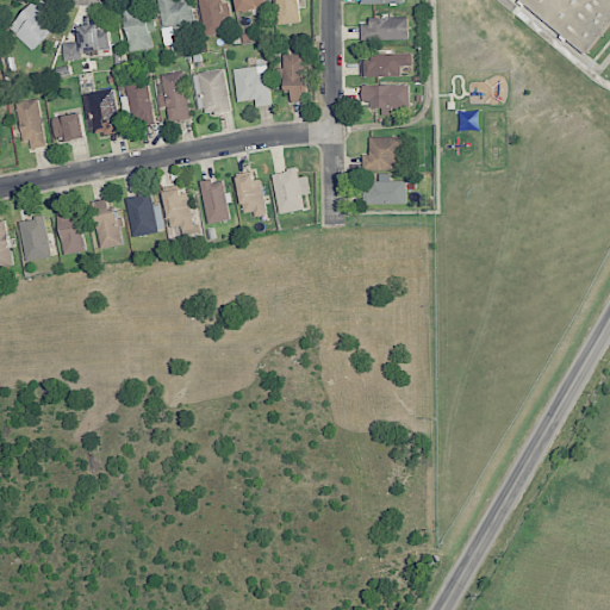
[(8,26),(31,50),(58,24),(36,0),(8,26)]
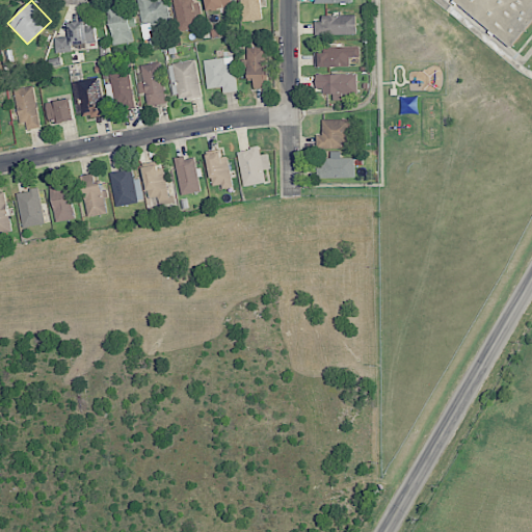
[(166,0),(137,0),(141,30),(170,27),(166,0)]
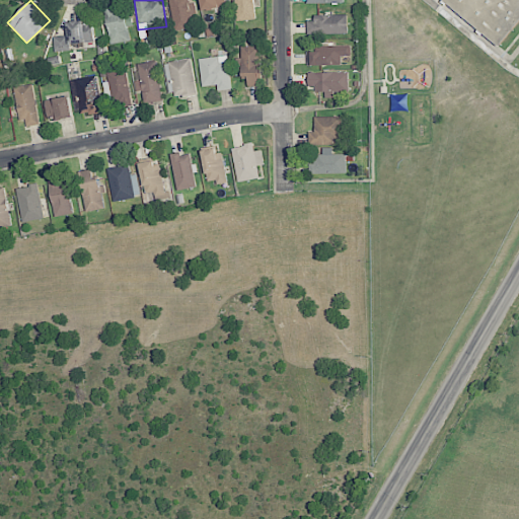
[(168,0),(174,30),(195,27),(194,18),(198,17),(195,2),(190,3),(189,0),(168,0)]
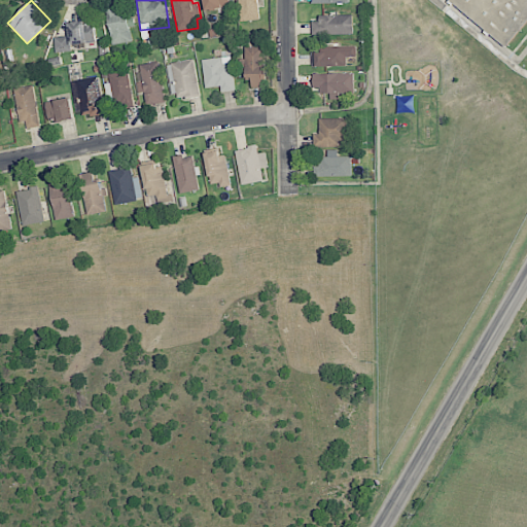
[(203,0),(206,10),(231,5),(230,0),(203,0)]
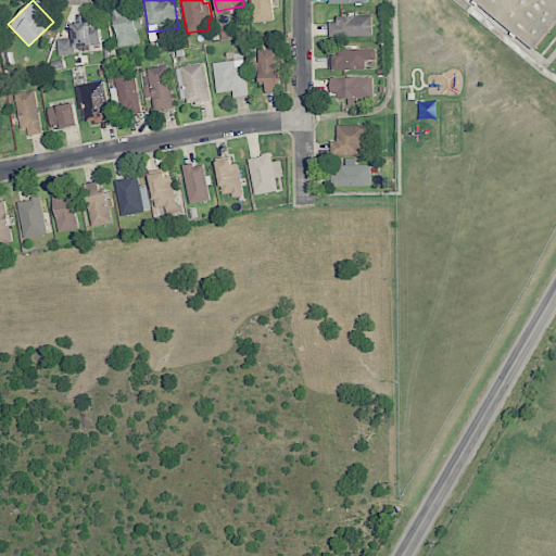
[(251,0),(252,22),(273,21),(272,0),(251,0)]
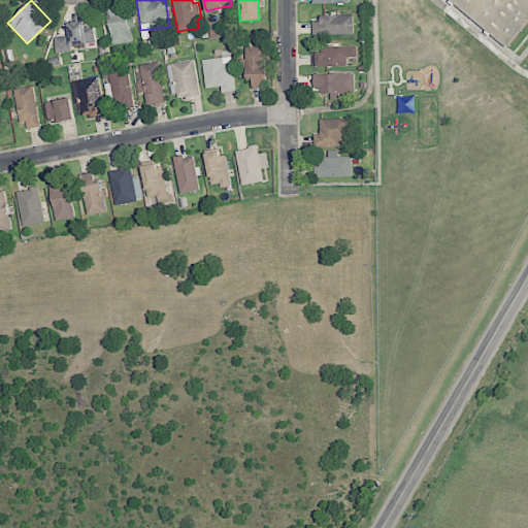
[(527,0),(527,21),(506,47),(449,0),(527,0)]
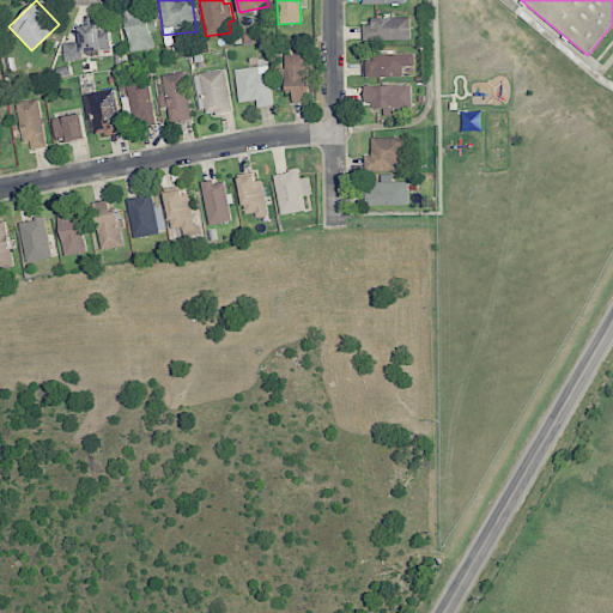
[(123,10),(132,53),(152,48),(144,5),(123,10)]
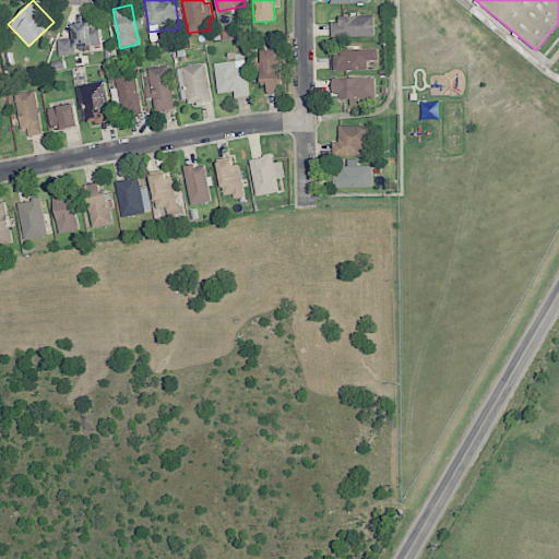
[(375,15),(339,16),(339,22),(331,22),(331,37),(375,36),(375,15)]
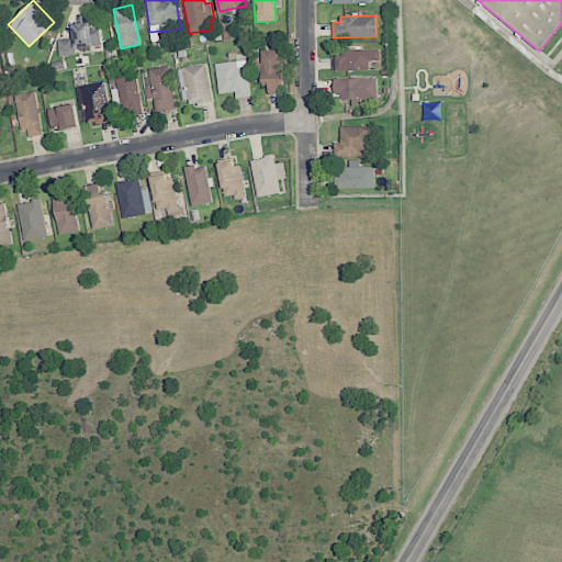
[(58,38),(59,56),(75,55),(75,46),(101,45),(100,23),(74,24),(75,38),(58,38)]
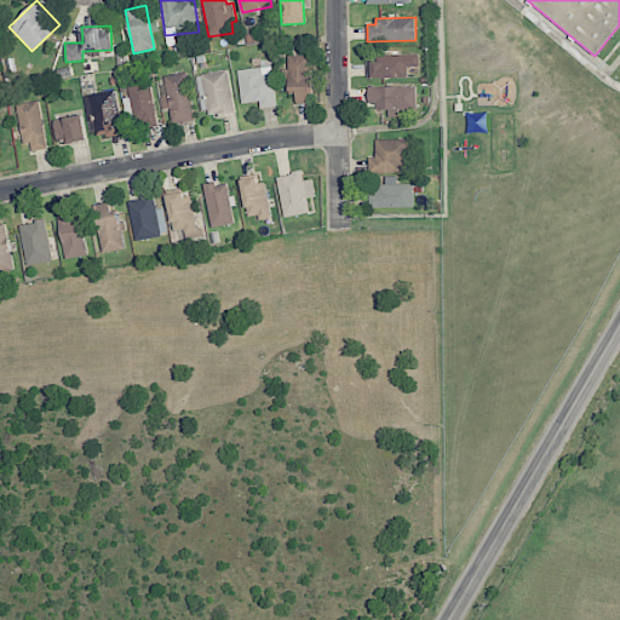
[(408,78),(408,68),(420,67),(419,53),(384,55),(384,61),(367,62),(368,79),(408,78)]
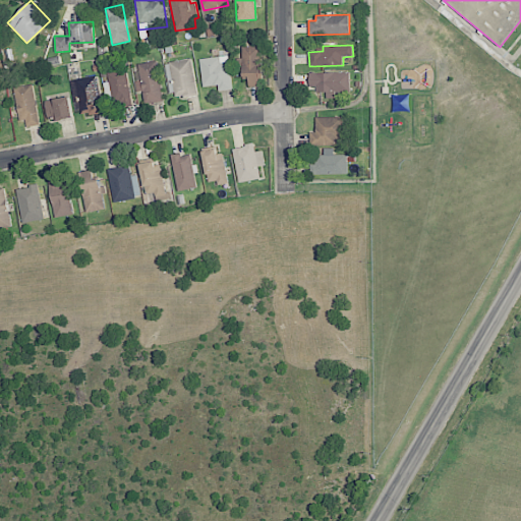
[(262,46),(242,46),(242,79),(249,79),(249,87),(262,87),(262,46)]
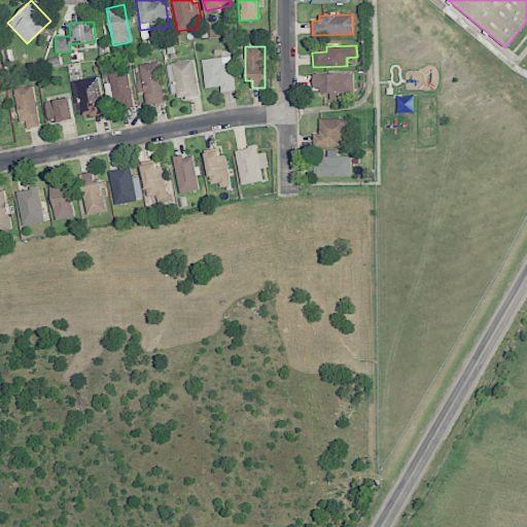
[(234,91),(232,58),(203,59),(204,88),(219,86),(220,92),(234,91)]
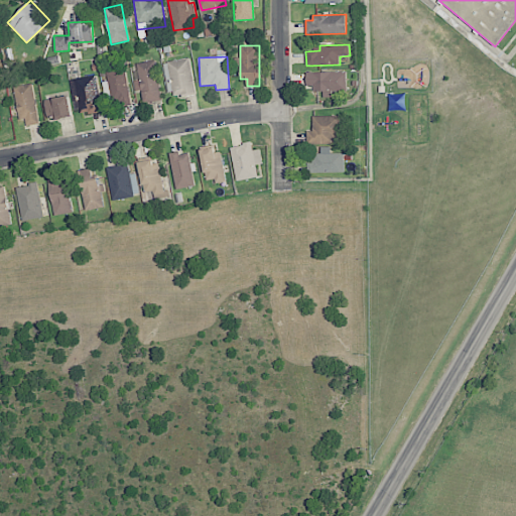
[(190,58),(163,61),(166,84),(172,83),(174,97),(196,94),(190,58)]
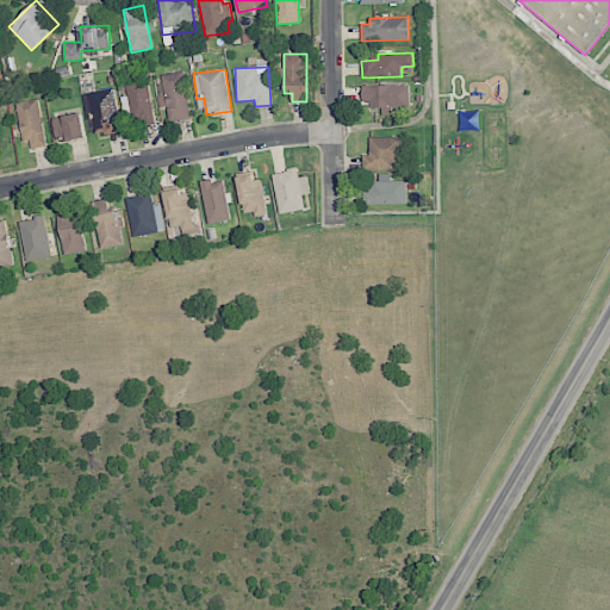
[(161,75),(165,95),(159,95),(160,107),(167,106),(169,120),(191,117),(185,72),(161,75)]
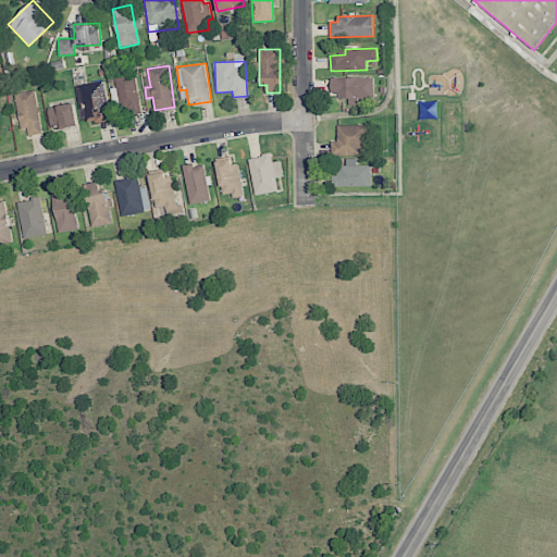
[(131,115),(143,113),(135,74),(115,78),(118,87),(110,88),(114,110),(130,108),(131,115)]
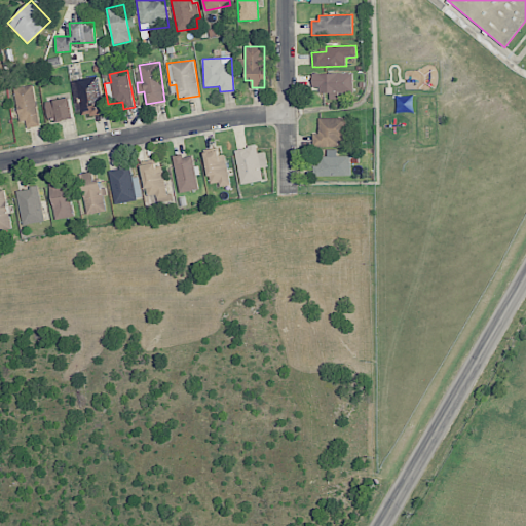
[(312,74),(312,92),(353,91),(353,73),(312,74)]
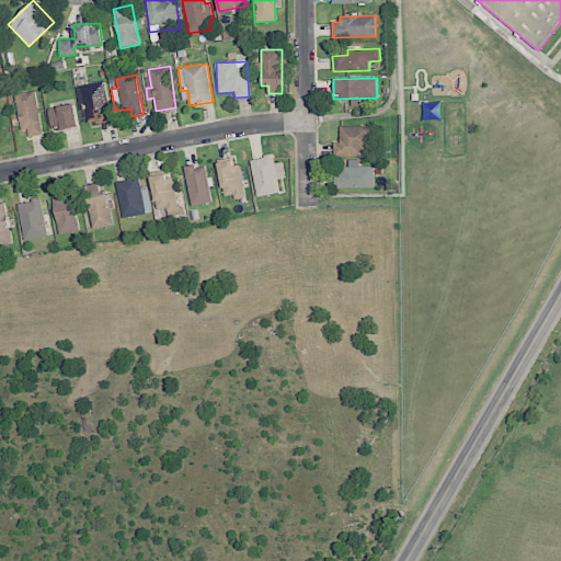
[(110,122),(106,82),(78,86),(82,124),(110,122)]
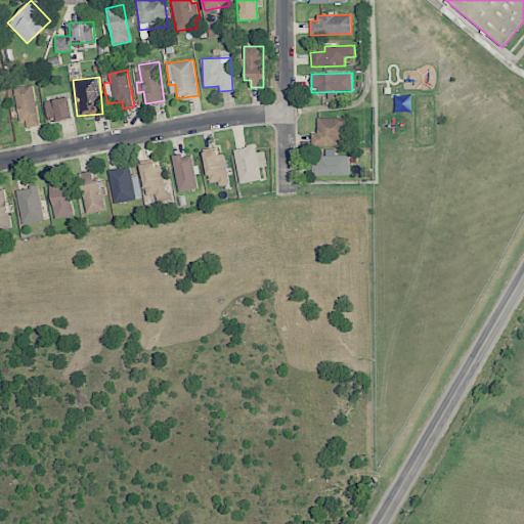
[(25,120),(26,129),(41,126),(33,85),(13,88),(20,121),(25,120)]
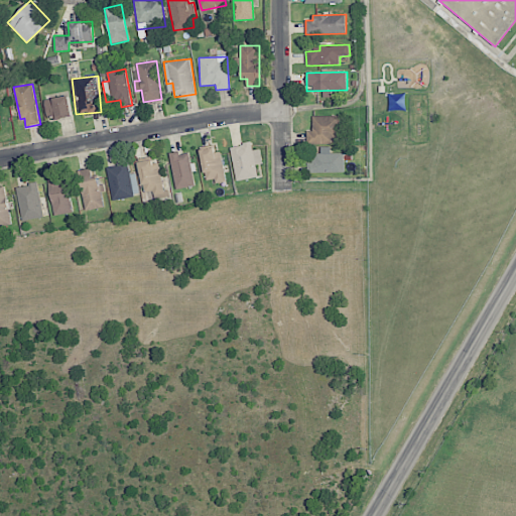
[(43,101),(47,120),(73,114),(69,95),(43,101)]
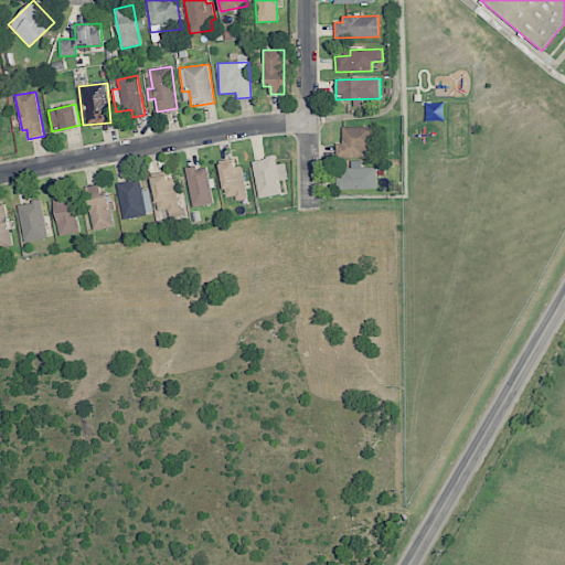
[(341,127),(342,158),(373,157),(372,126),(341,127)]
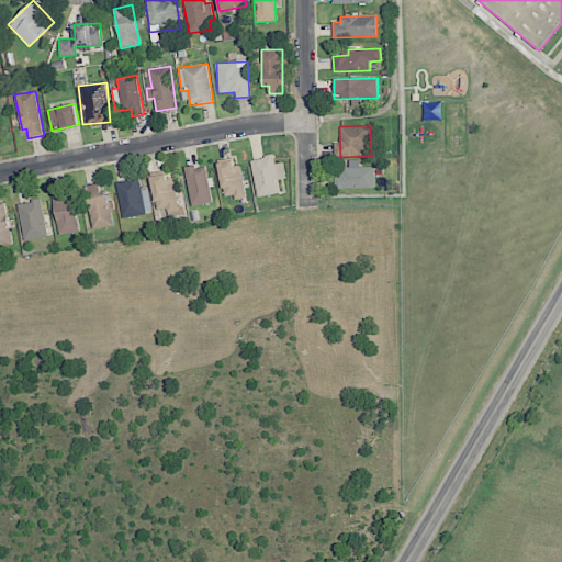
[(283,163),(276,164),(274,154),(262,156),(263,160),(253,161),(256,197),(281,193),(279,179),(285,179),(283,163)]
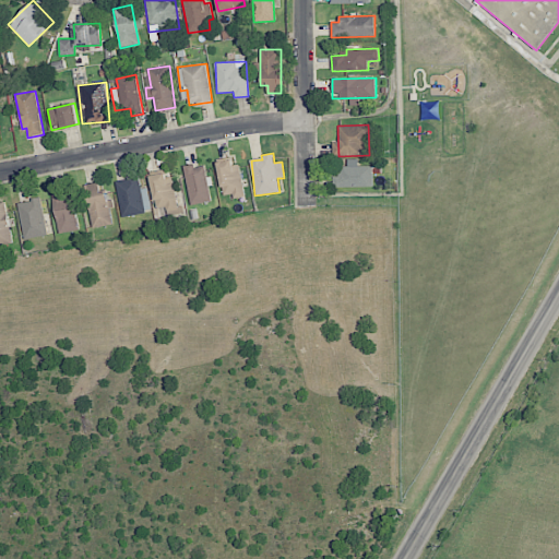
[(373,187),(372,166),(358,166),(358,159),(347,159),(347,166),(339,166),(340,188),(373,187)]
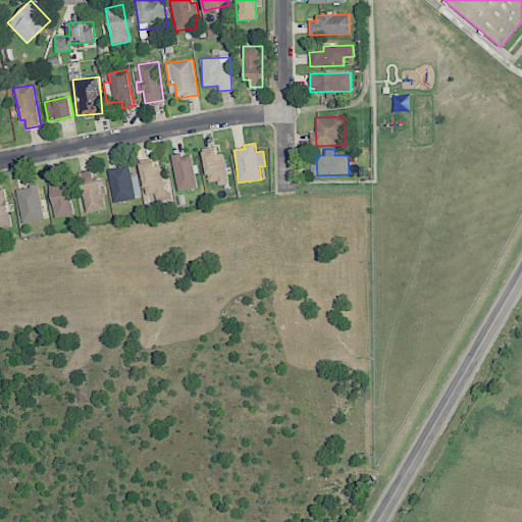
[(206,184),(226,183),(224,150),(205,151),(206,184)]
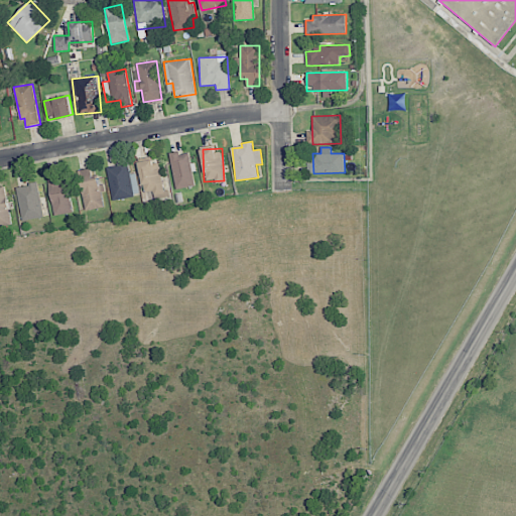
[(176,188),(195,185),(189,151),(170,154),(176,188)]
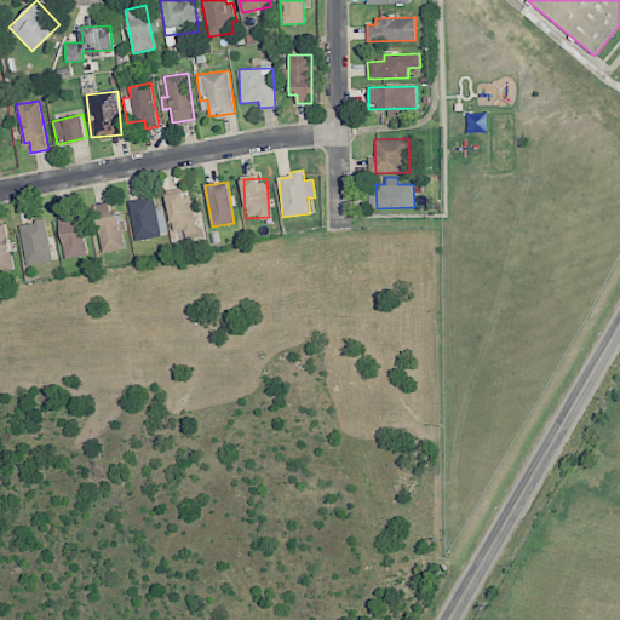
[(184,229),(185,239),(199,236),(193,194),(168,197),(173,231),(184,229)]
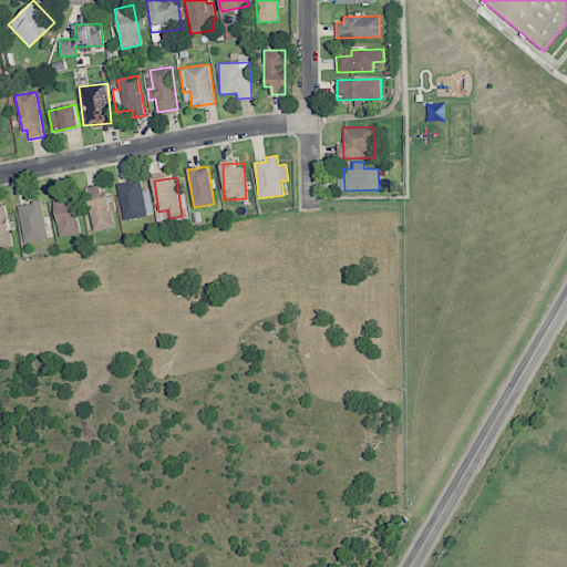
[(154,215),(150,191),(143,192),(141,178),(117,183),(124,220),(154,215)]
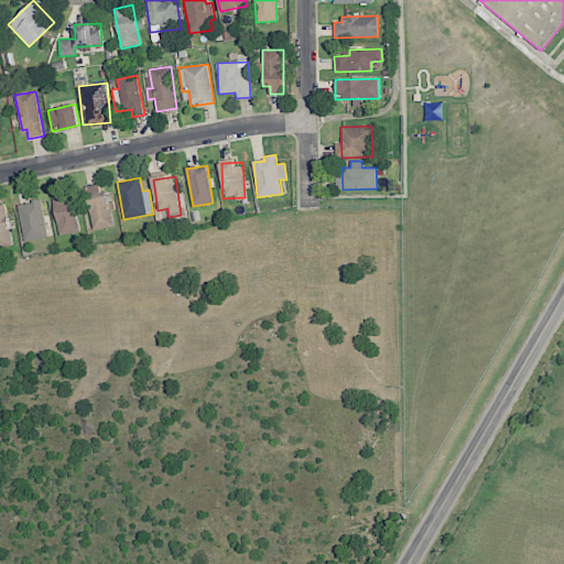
[(93,230),(112,227),(108,193),(100,193),(99,184),(86,186),(93,230)]
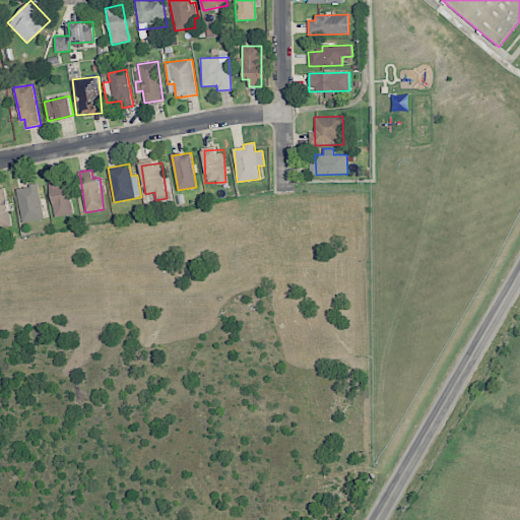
[(72,214),(69,185),(59,186),(58,180),(50,181),(54,216),(72,214)]
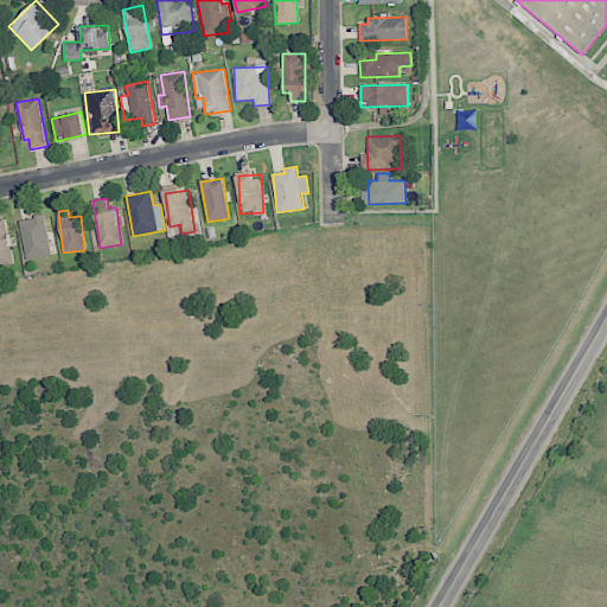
[(20,218),(24,259),(50,256),(46,216),(20,218)]
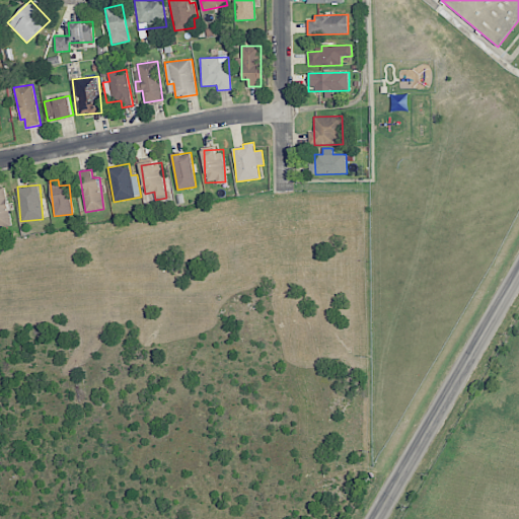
[(0,227),(11,225),(5,186),(0,187),(0,227)]
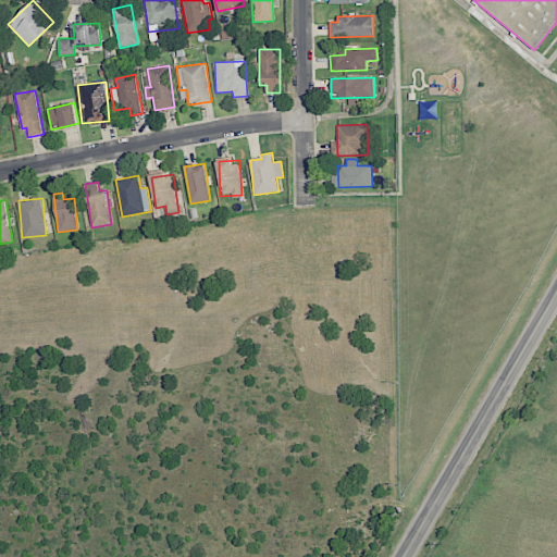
All buildings are outlined.
